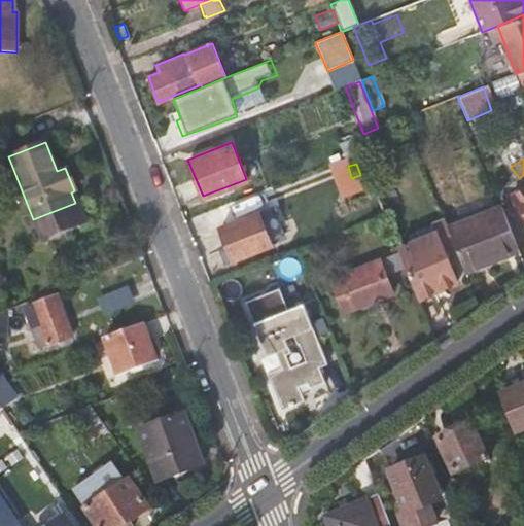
[(523,214),(523,184),(510,195),(523,214)]
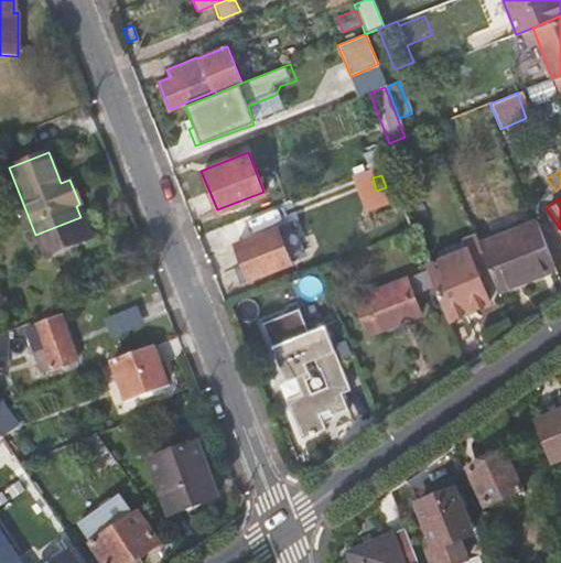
[(88,236),(81,217),(35,235),(43,255),(88,236)]
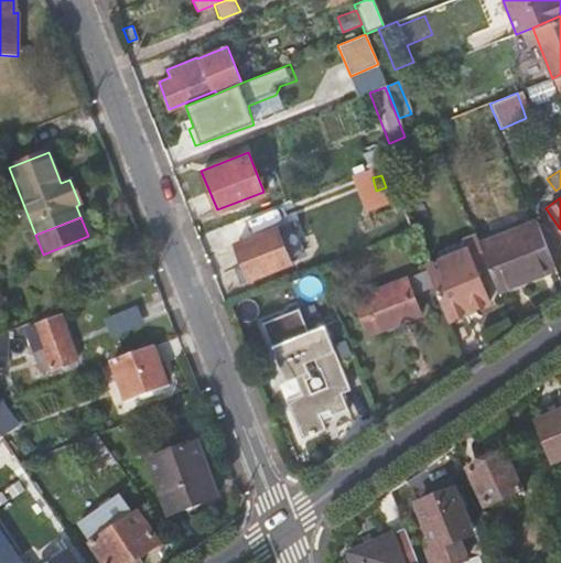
[(536,218),(478,242),(485,261),(498,292),(556,268),(536,218)]
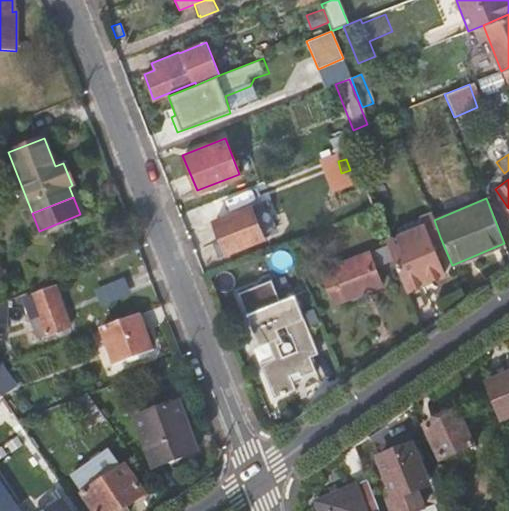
[(262,235),(250,205),(212,220),(225,250),(262,235)]
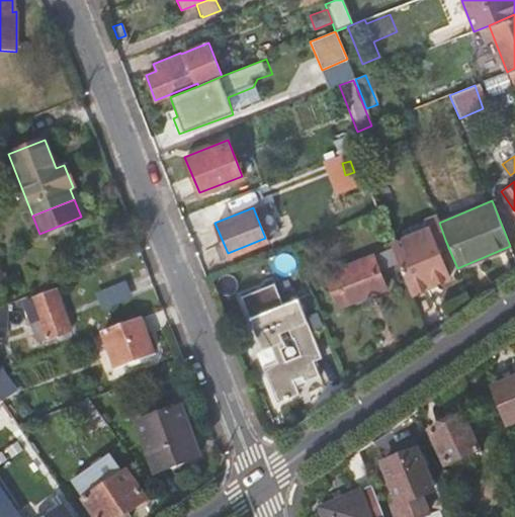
[(428,227),(391,242),(392,246),(393,248),(399,263),(411,293),(448,277),(428,227)]
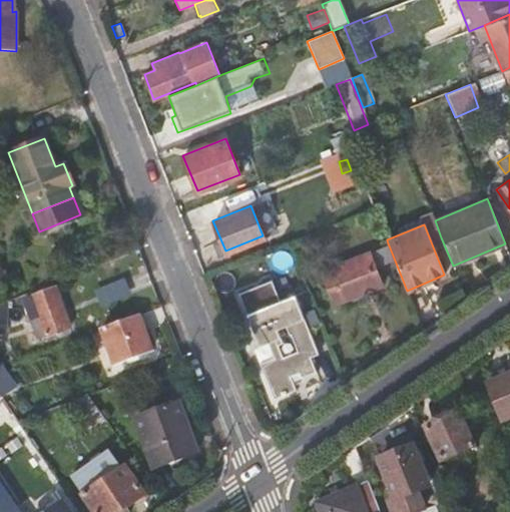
[(376,269),(395,261),(389,245),(324,271),(336,305),(382,287),(376,269)]
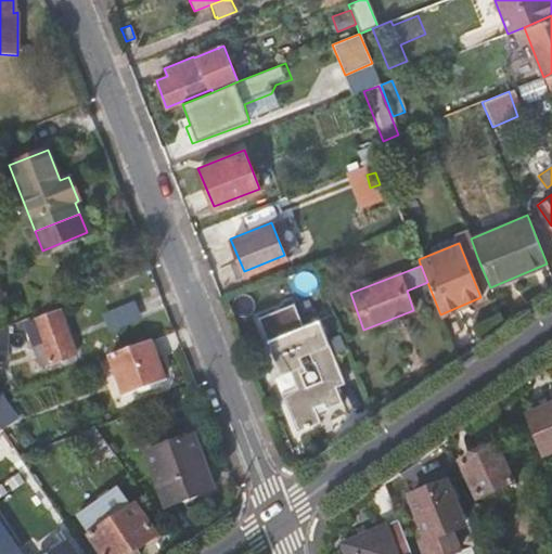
[(345,384),(334,355),(347,349),(333,312),(303,324),(294,304),(257,318),(280,374),(289,371),(295,385),(280,391),(295,432),(320,422),(316,412),(342,402),(336,387),(345,384)]
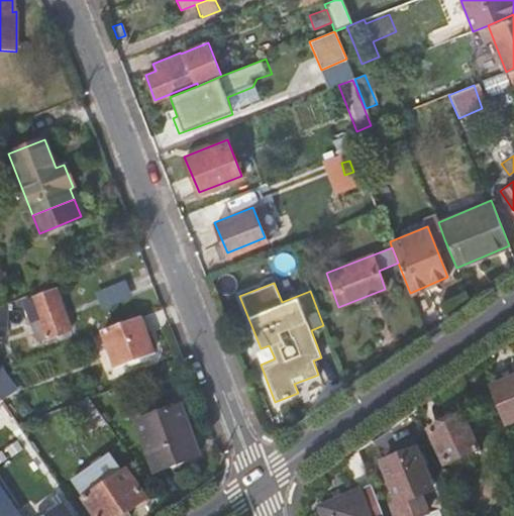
[(127,284),(99,290),(102,304),(130,298),(127,284)]
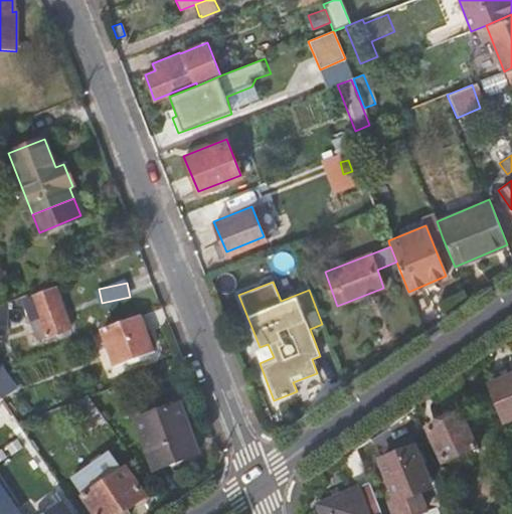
[(36,340),(68,328),(54,288),(22,301),(36,340)]
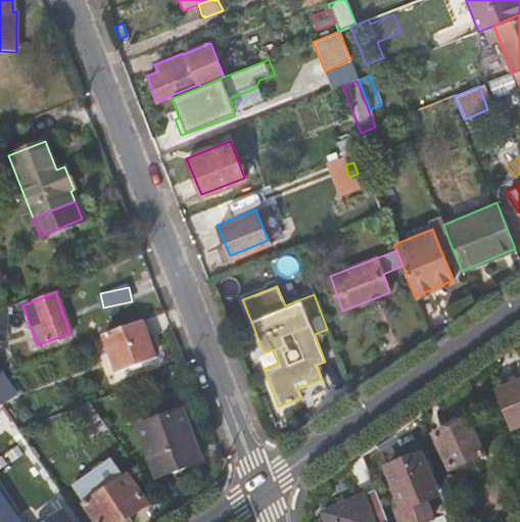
[(154,357),(140,321),(100,336),(113,371),(154,357)]
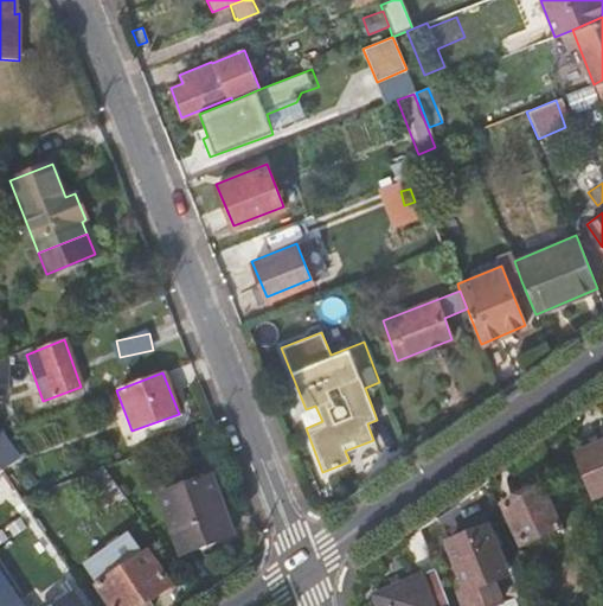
[(23,455),(2,433),(0,433),(0,469),(1,472),(23,455)]
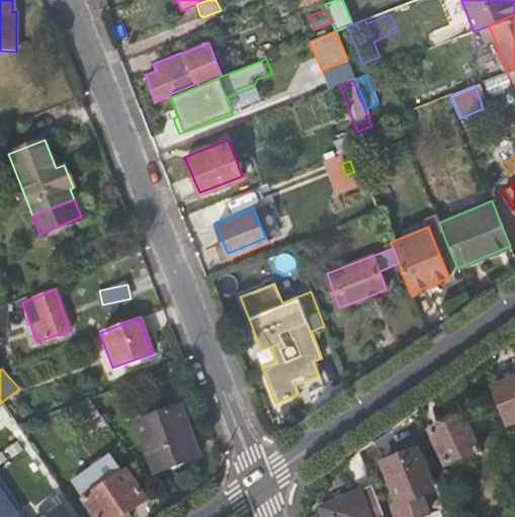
[(514,375),(489,388),(505,425),(514,420),(514,375)]
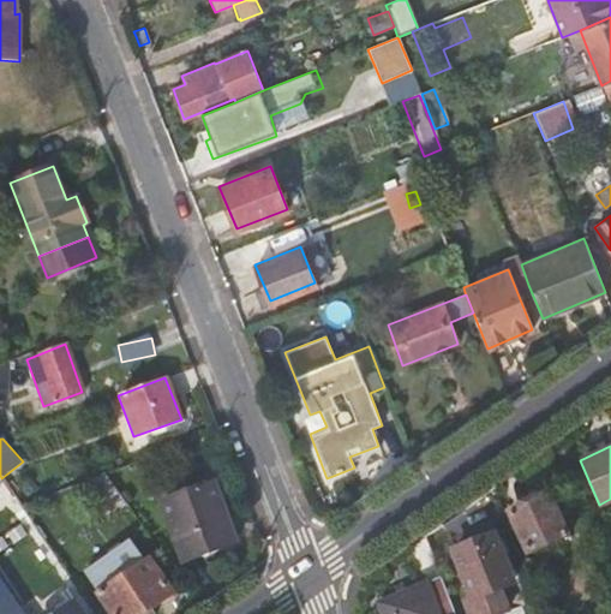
[(96,501),(115,488),(106,472),(83,481),(96,501)]
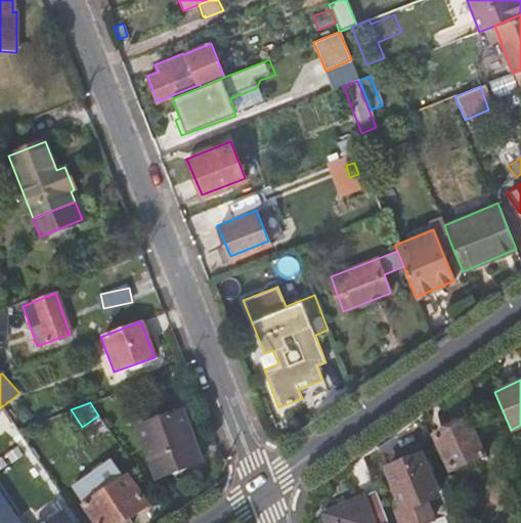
[(154,479),(202,461),(181,408),(133,427),(154,479)]
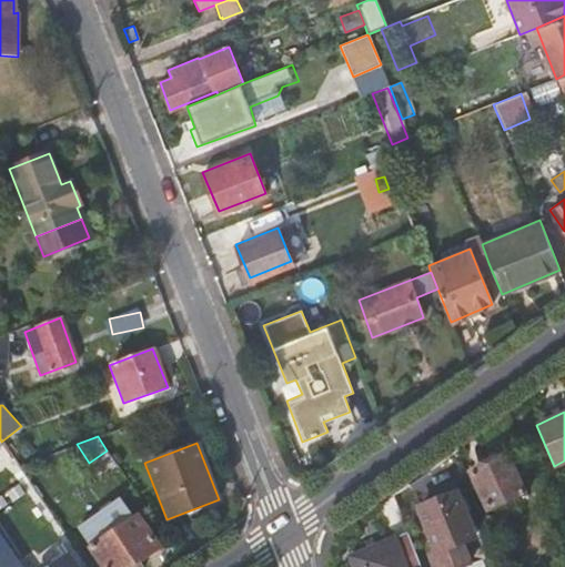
[(470,472),(486,510),(524,495),(507,455),(470,472)]
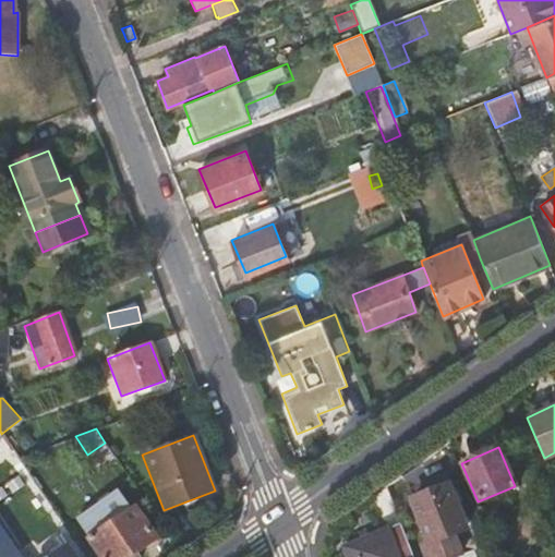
[(448,483),(409,498),(425,543),(420,545),(424,556),(449,556),(460,553),(453,533),(466,528),(448,483)]
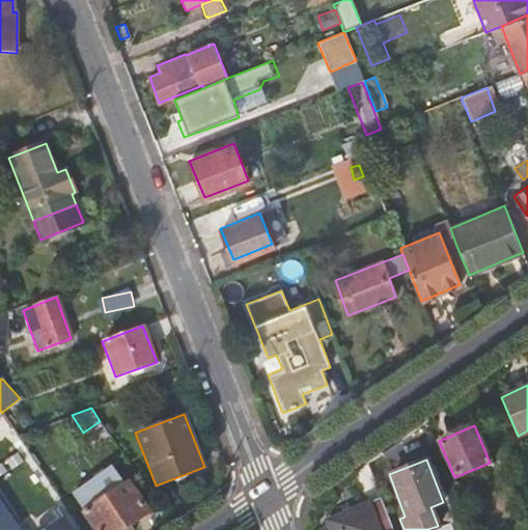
[(82,511),(94,529),(126,529),(150,512),(127,480),(122,483),(110,466),(72,493),(84,510),(82,511)]
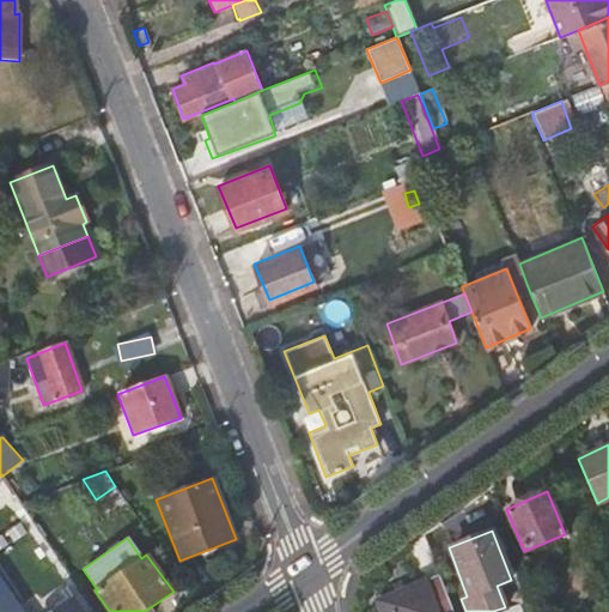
[(452,611),(437,576),(376,601),(379,611),(452,611)]
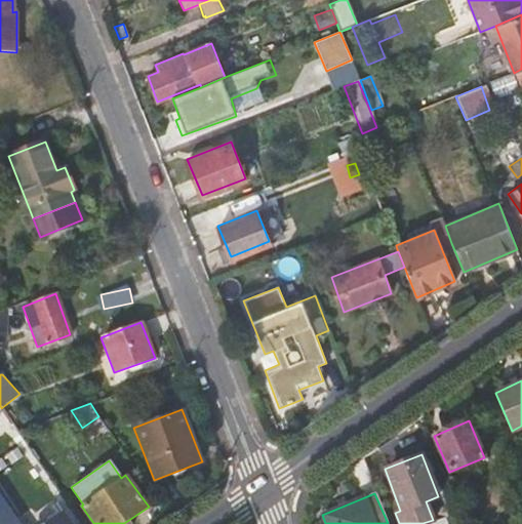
[(69,523),(62,514),(47,523),(17,523),(0,496),(0,523),(69,523)]
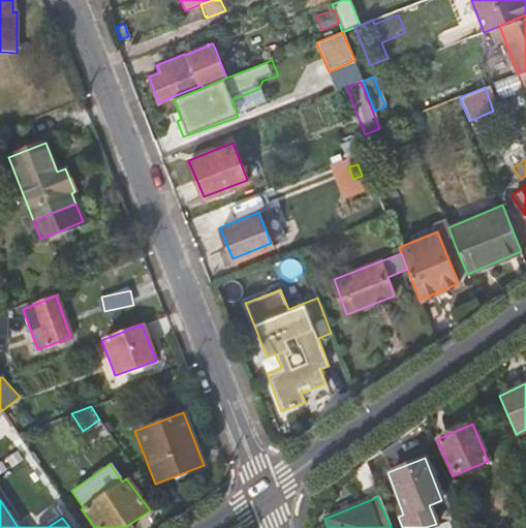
All buildings are outlined.
